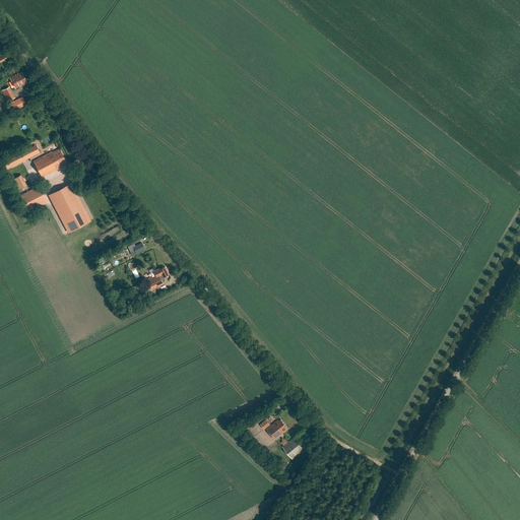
[(27,83),(21,72),(10,78),(15,89),(27,83)]
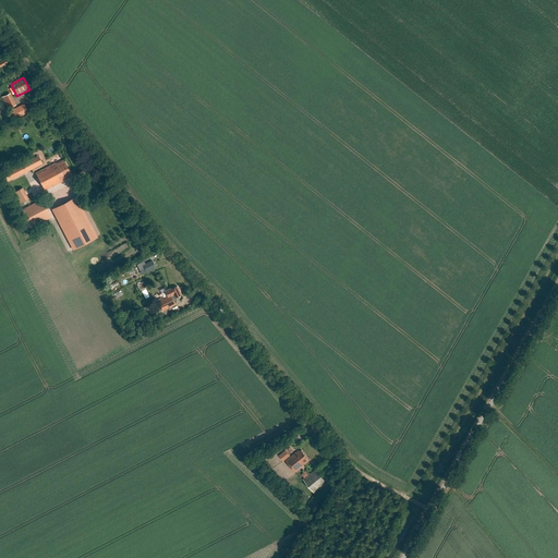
[(14,104),(9,93),(2,97),(7,107),(14,104)]
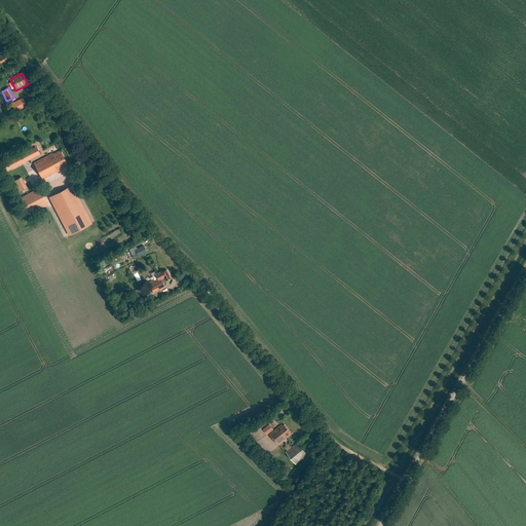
[(24,96),(15,100),(20,107),(27,103),(24,96)]
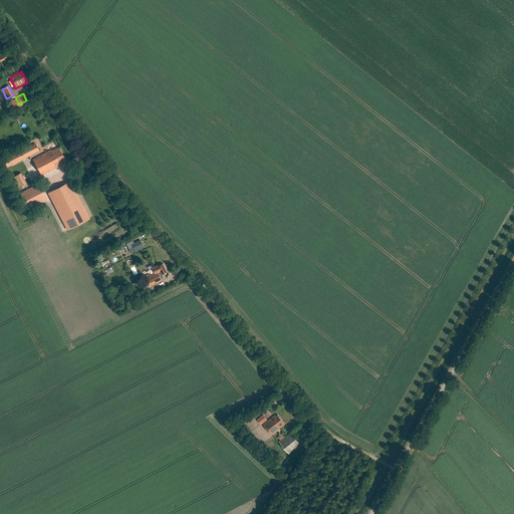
[(1,160),(5,169),(39,152),(35,143),(1,160)]
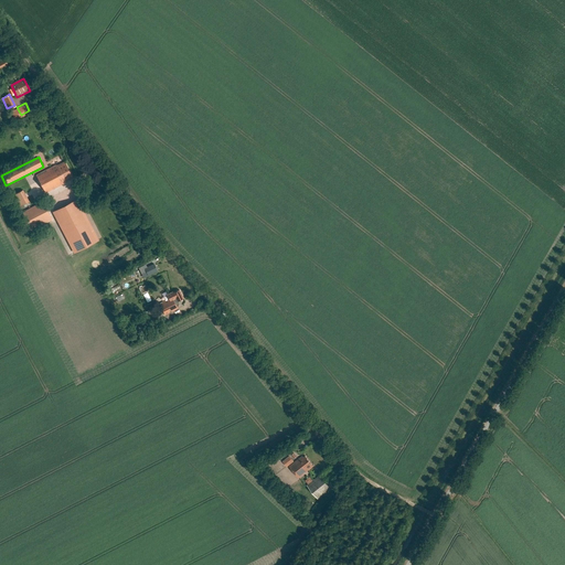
[(55,166),(36,176),(45,193),(64,183),(65,181),(72,178),(64,162),(56,167),(55,166)]
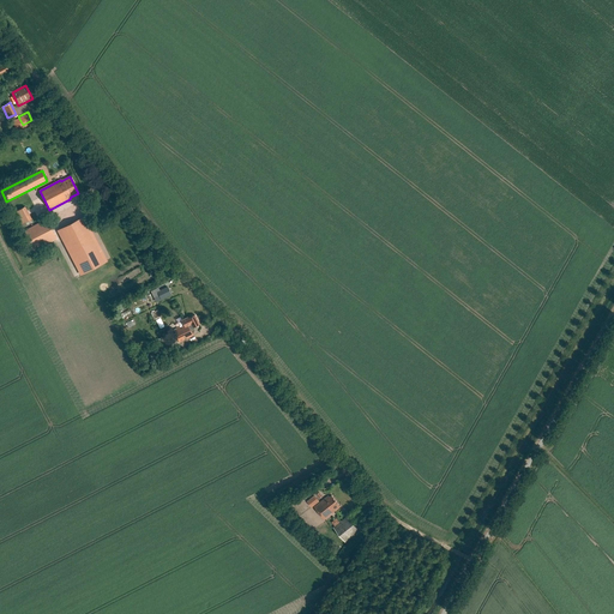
[(19,226),(31,220),(25,206),(12,212),(19,226)]
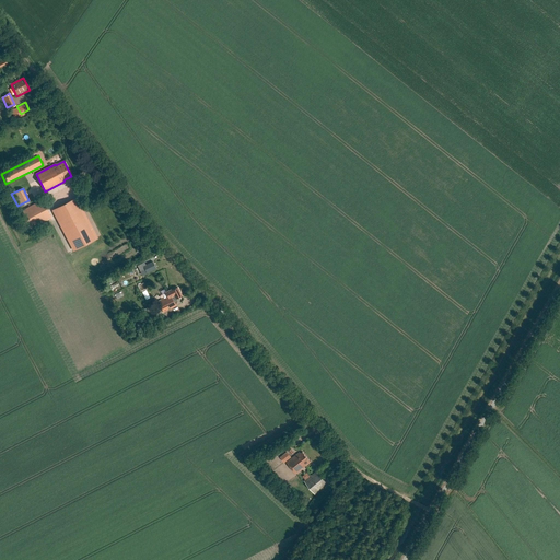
[(55,210),(76,249),(96,238),(76,199),(55,210)]
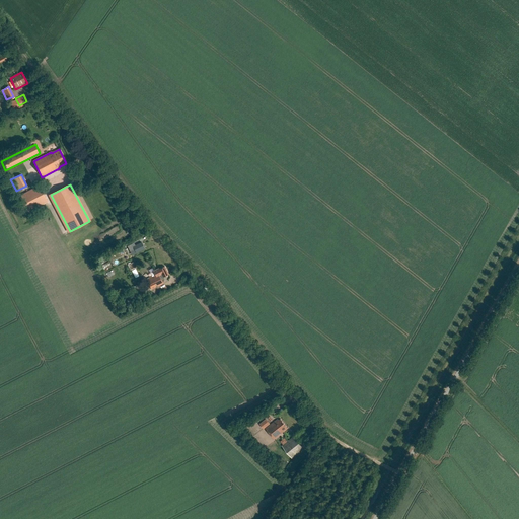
[(27,213),(48,202),(39,186),(19,196),(27,213)]
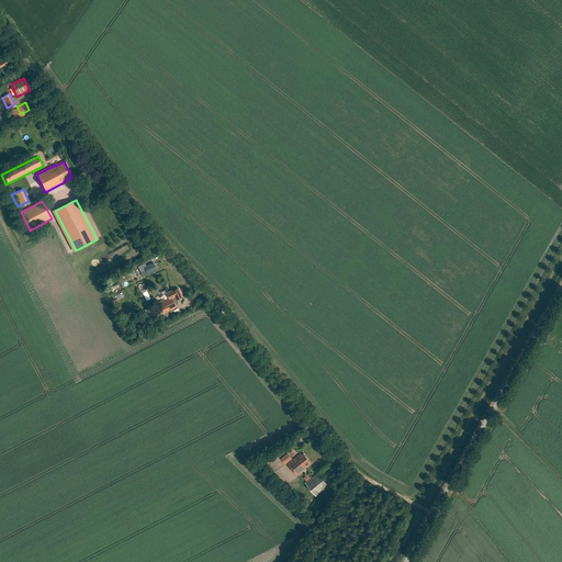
[(145,263),(138,267),(141,272),(146,270),(147,273),(156,269),(153,262),(146,266),(145,263)]
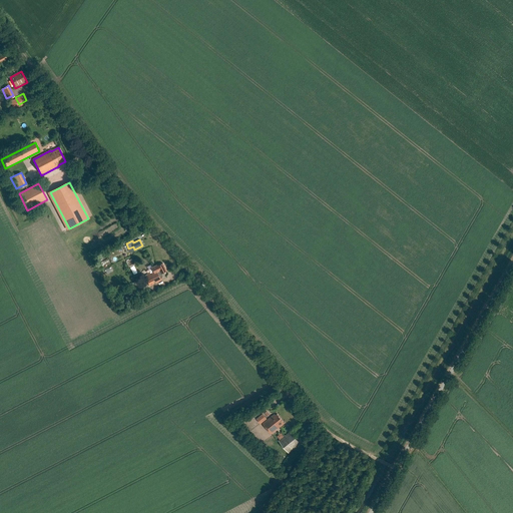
[(125,262),(128,267),(134,264),(132,259),(125,262)]
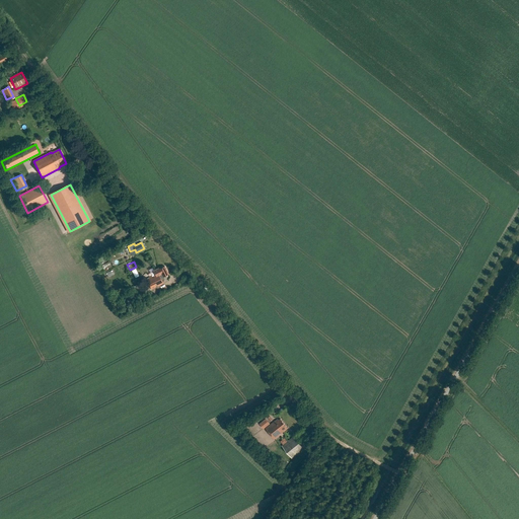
[(153,276),(147,279),(152,289),(155,287),(154,285),(157,284),(158,286),(162,283),(161,280),(167,277),(166,275),(168,274),(165,266),(159,269),(159,268),(153,271),(156,275),(155,276),(154,275),(153,276)]
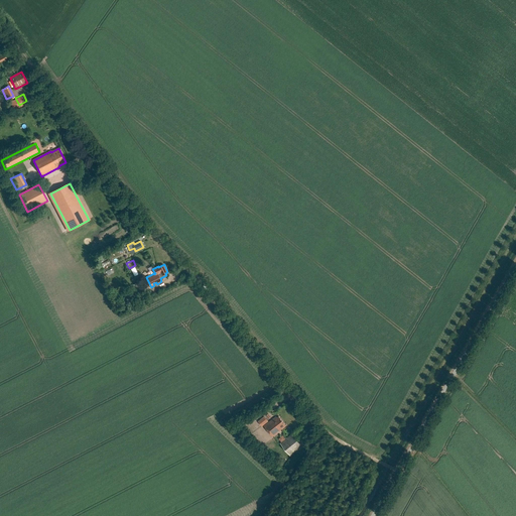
[(264,416),(258,421),(262,425),(268,420),(264,416)]
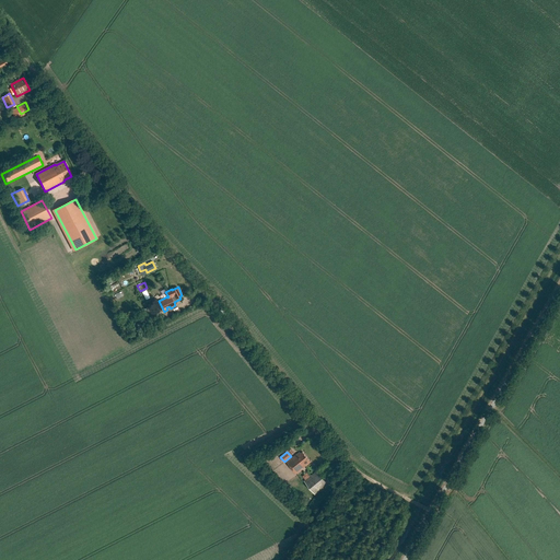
[(300,452),(287,463),(295,475),(311,463),(302,452),(301,453),(300,452)]
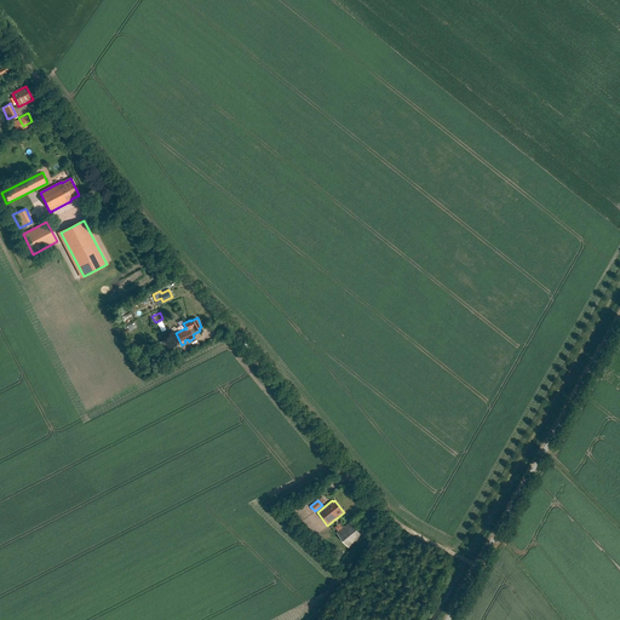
[(338,532),(337,534),(348,549),(363,537),(351,522),(343,528),(338,532)]
